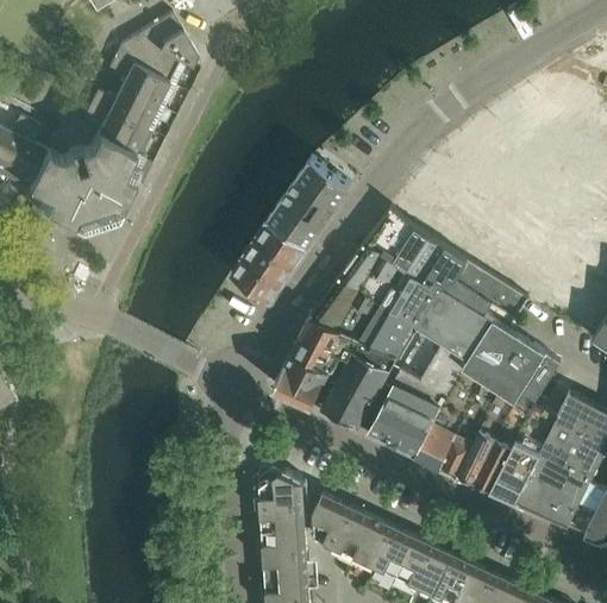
[(169,16),(151,27),(161,43),(180,32),(169,16)]
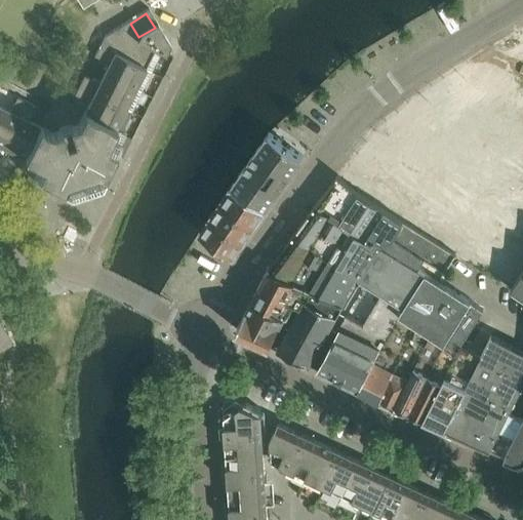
[(102,40),(96,50),(149,77),(158,57),(135,45),(138,37),(130,24),(102,40)]
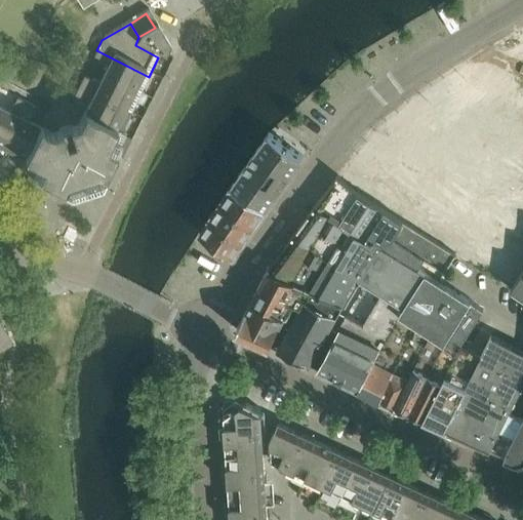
[(138,37),(135,45),(158,57),(162,58),(167,48),(155,28),(138,37)]
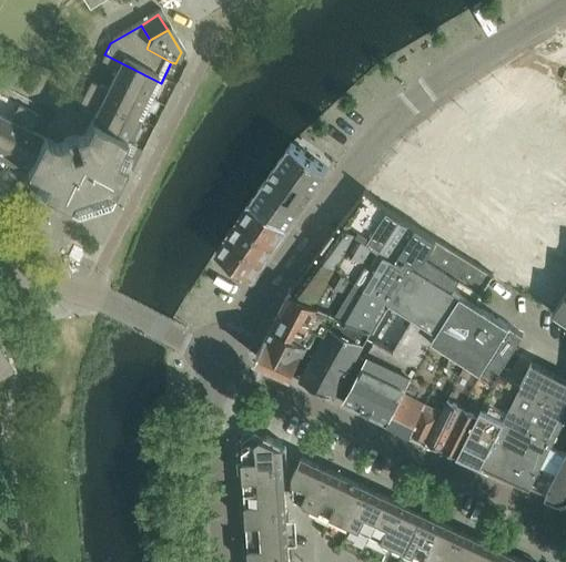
[(104,54),(99,67),(114,74),(110,84),(150,105),(161,83),(104,54)]
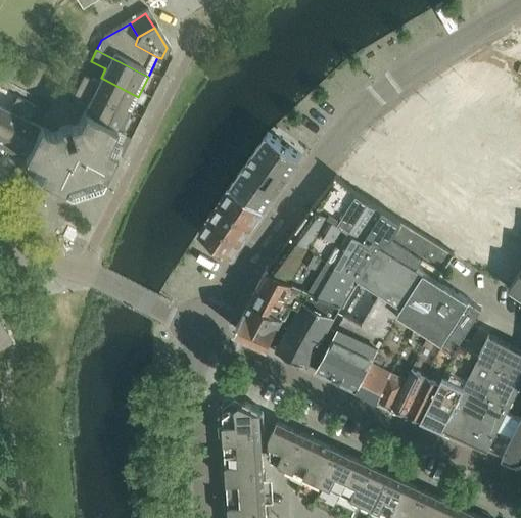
[(82,81),(77,90),(128,115),(138,97),(101,78),(96,88),(82,81)]
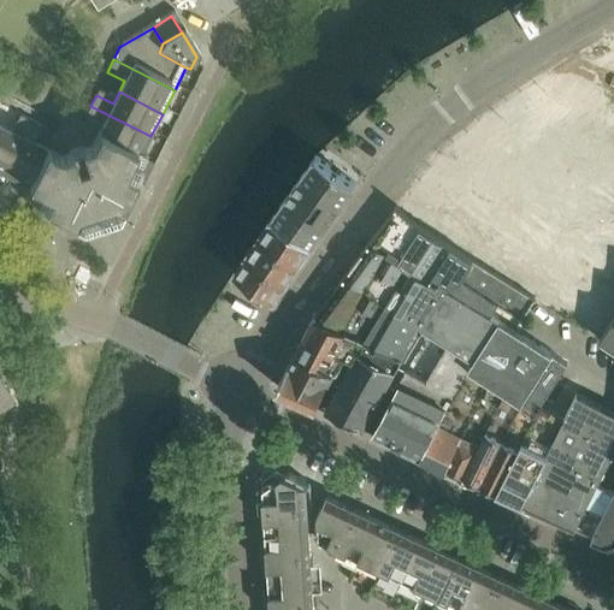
[(90,106),(84,117),(101,125),(96,136),(140,159),(151,136),(90,106)]
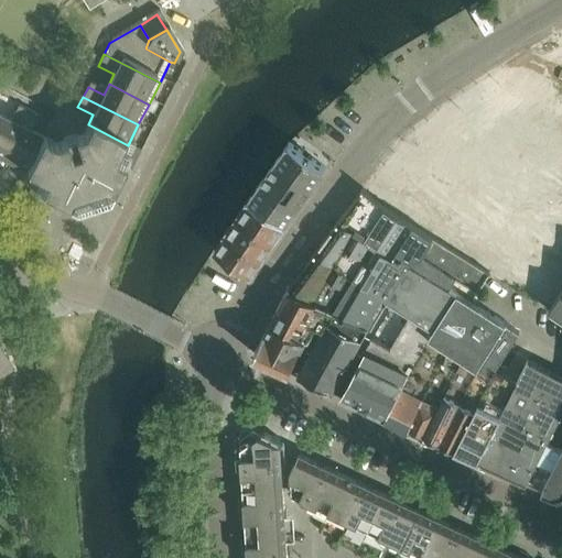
[(8,126),(0,120),(0,168),(26,115),(17,110),(8,126)]
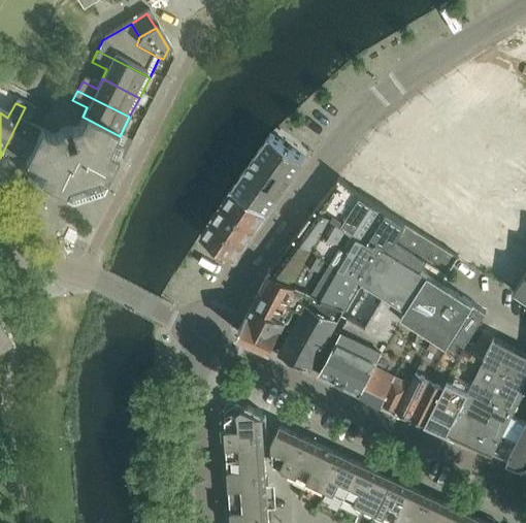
[(18,122),(0,158),(0,160),(19,169),(37,132),(27,127),(29,123),(34,112),(25,107),(18,122)]
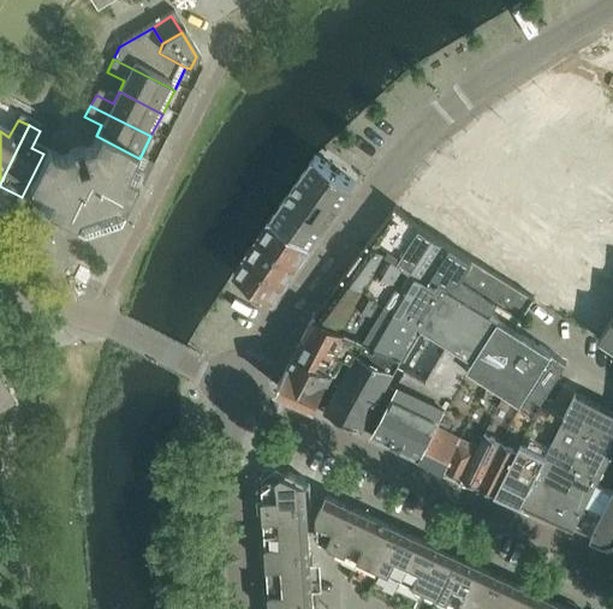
[(22,197),(19,202),(45,214),(70,227),(78,232),(114,220),(120,207),(131,186),(144,160),(140,159),(96,136),(94,141),(90,149),(89,149),(79,153),(73,154),(65,157),(57,160),(55,160),(45,154),(43,154),(22,197)]
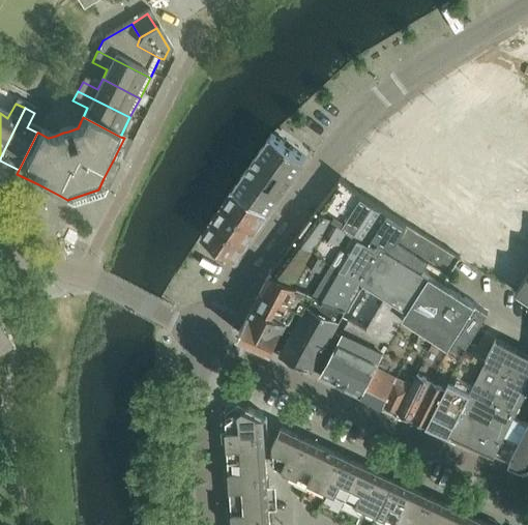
[(233,192),(268,215),(304,163),(269,139),(233,192)]
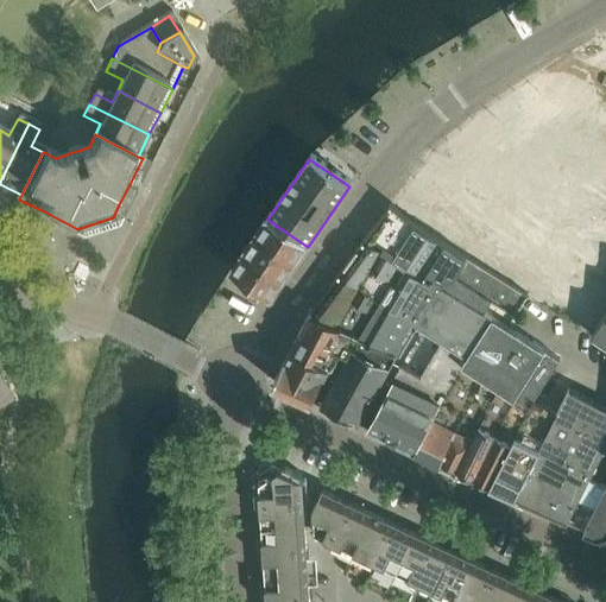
[(491,306),(513,321),(525,299),(420,234),(390,209),(379,222),(374,228),(364,244),(437,293),(442,286),(454,283),(491,306)]
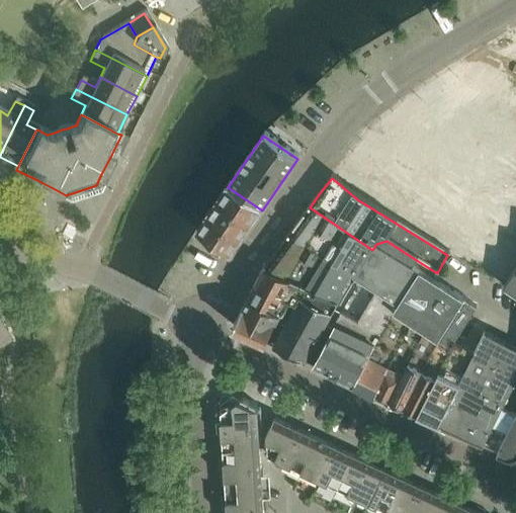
[(262,210),(228,187),(195,235),(229,258),(262,210)]
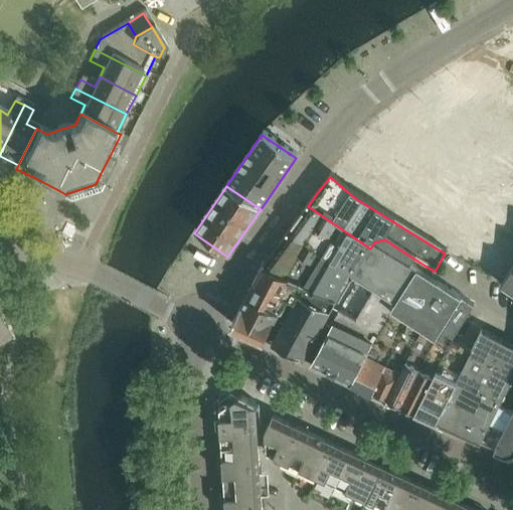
[(308,206),(286,236),(353,278),(370,248),(308,206)]
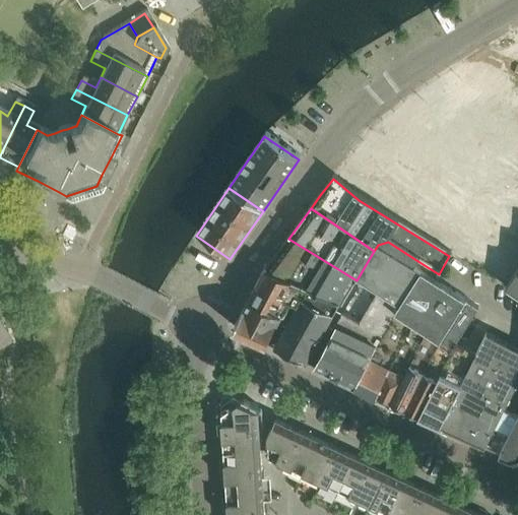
[(306,293),(307,291),(337,307),(340,308),(355,281),(357,280),(288,239),(264,271),(306,293)]
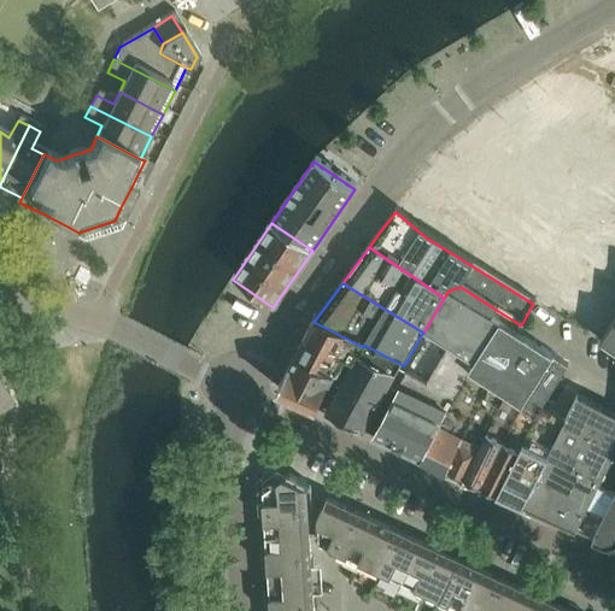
[(362,435),(372,440),(392,400),(440,423),(445,415),(467,376),(473,366),(498,325),(491,322),(498,311),(461,287),(449,291),(444,298),(423,333),(422,334),(404,365),(400,364),(391,382),(362,435)]
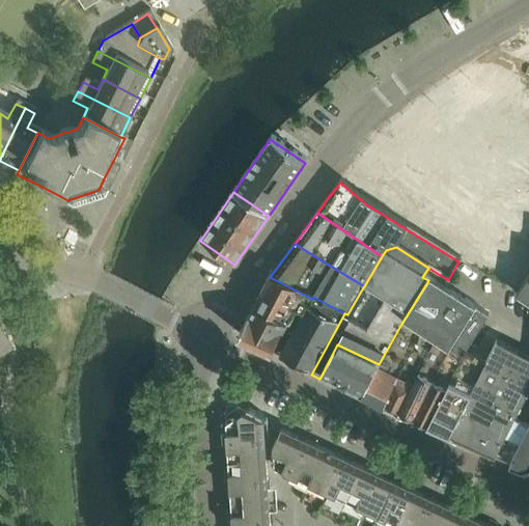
[(528,276),(516,298),(528,306),(528,276)]
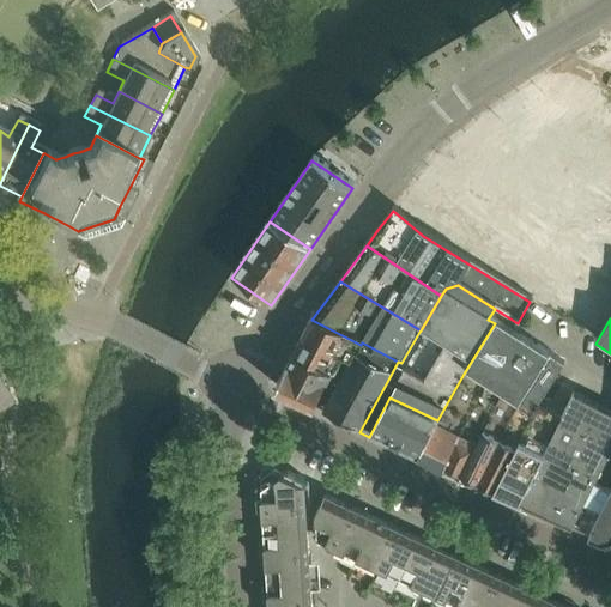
[(362,345),(361,345),(312,320),(274,393),(322,414),(351,364),(362,345)]
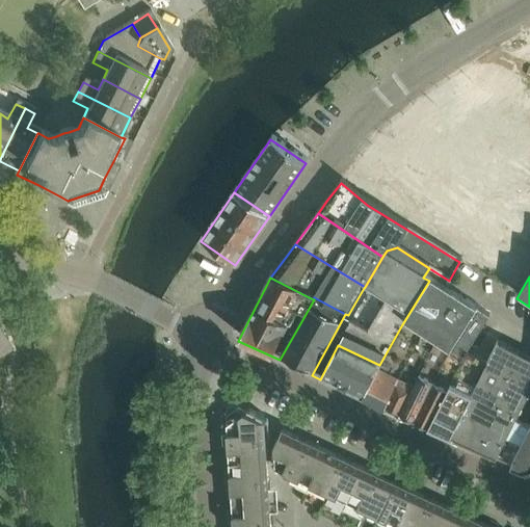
[(402,324),(420,336),(434,346),(449,356),(450,352),(461,360),(466,353),(478,334),(487,319),(429,281),(407,316),(402,324)]
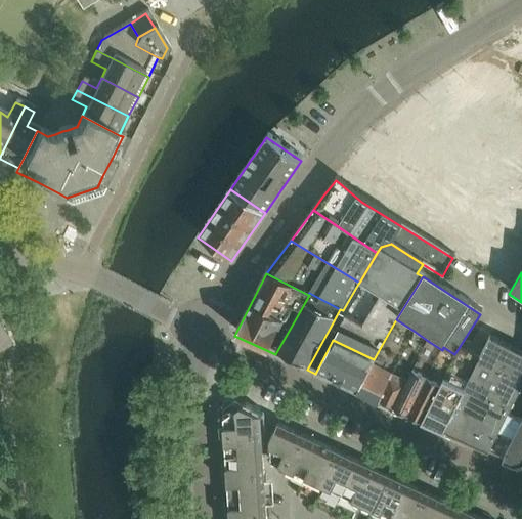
[(309,293),(308,295),(309,295),(300,311),(275,354),(307,370),(332,325),(340,309),(309,293)]
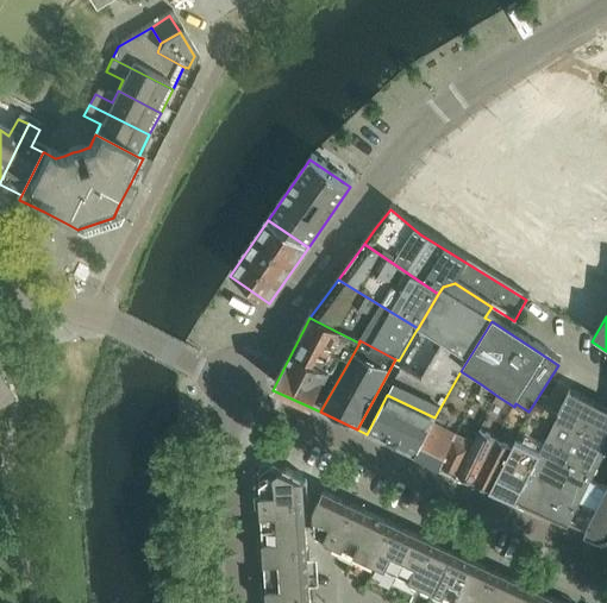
[(0,396),(11,389),(0,371),(0,396)]
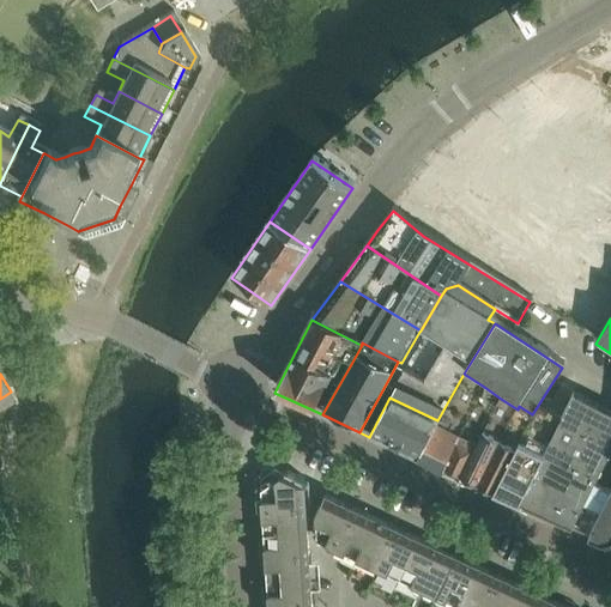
[(437,420),(417,460),(442,472),(484,387),(464,374),(443,412),(442,412),(437,420)]
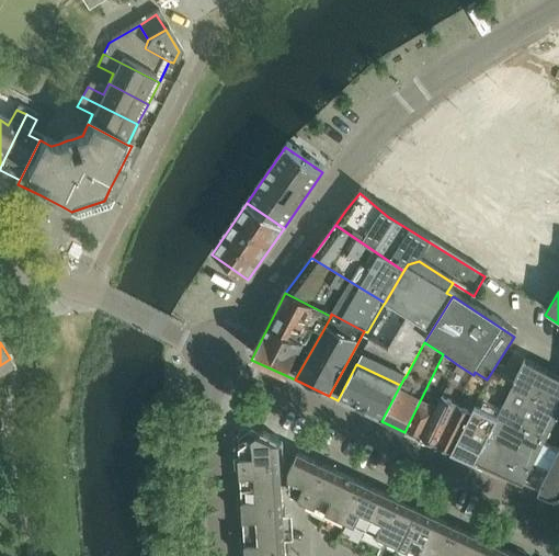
[(443,354),(405,432),(421,439),(436,409),(435,408),(441,397),(442,398),(458,365),(443,354)]
